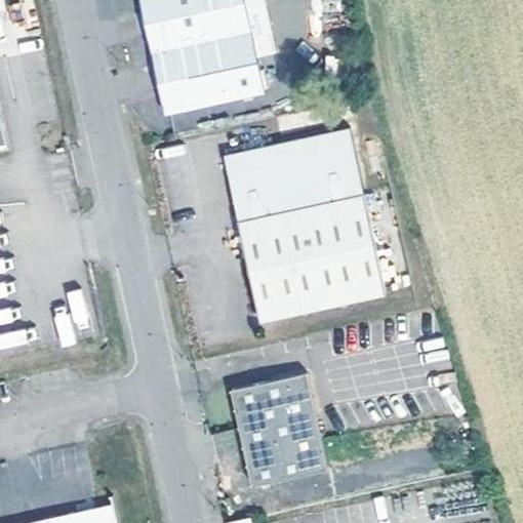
[(0,7),(8,6),(6,0),(0,0),(0,148),(8,146),(0,111),(0,7)]
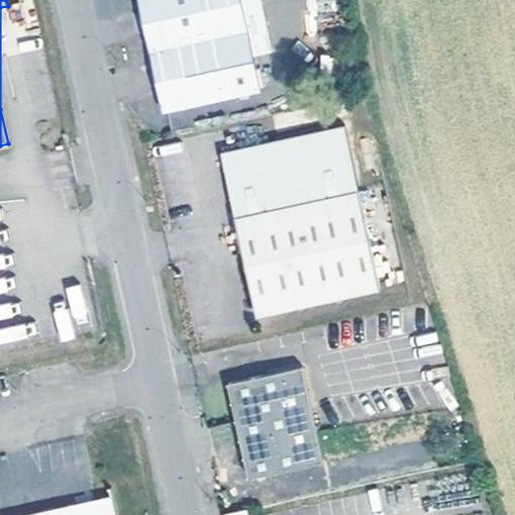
[(240,0),(134,0),(140,22),(160,112),(260,91),(252,56),(240,0)]
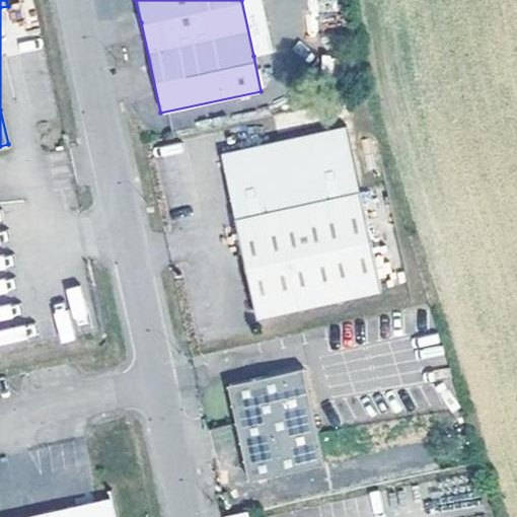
[(260,0),(241,0),(253,56),(271,53),(260,0)]
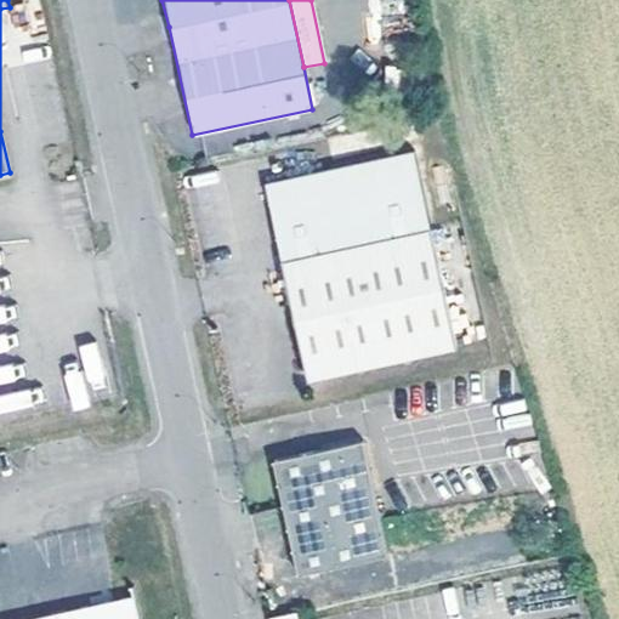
[(455,351),(414,153),(265,186),(306,382),(455,351)]
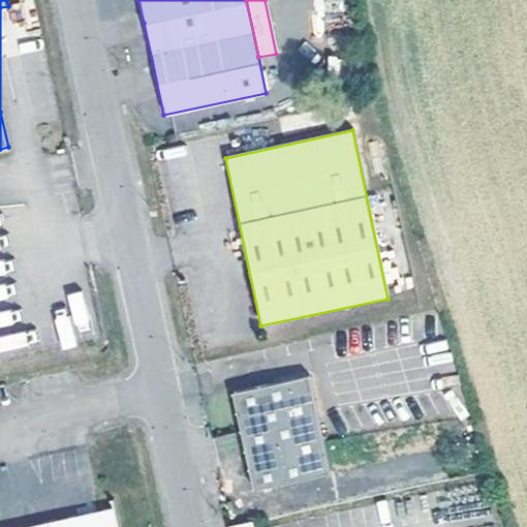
[(330,473),(309,375),(234,393),(254,490),(330,473)]
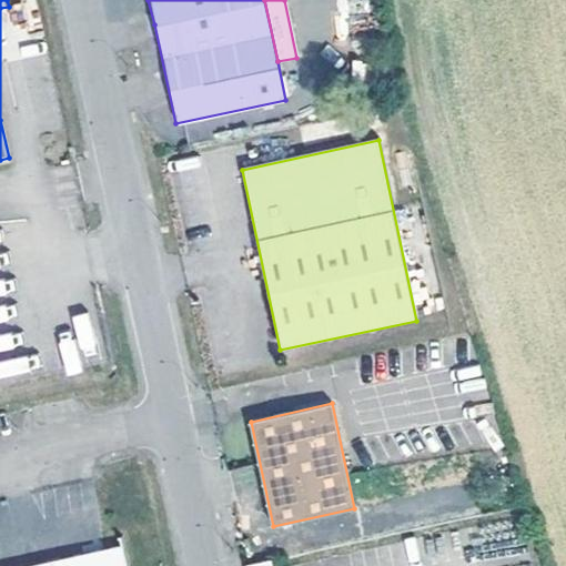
[(120,536),(79,545),(80,555),(122,546),(120,536)]
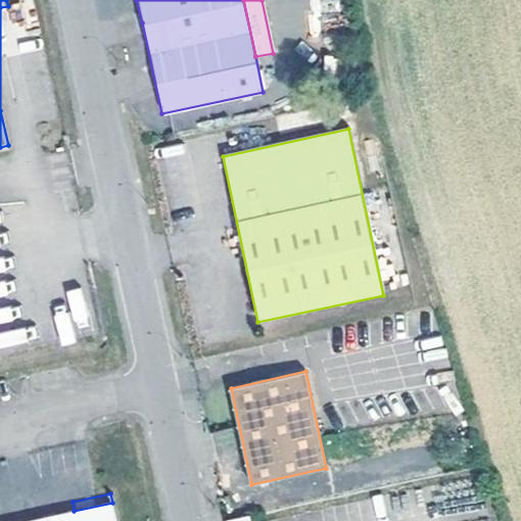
[(59,513),(21,520),(115,520),(112,503),(74,511),(73,502),(63,504),(57,505),(59,513)]
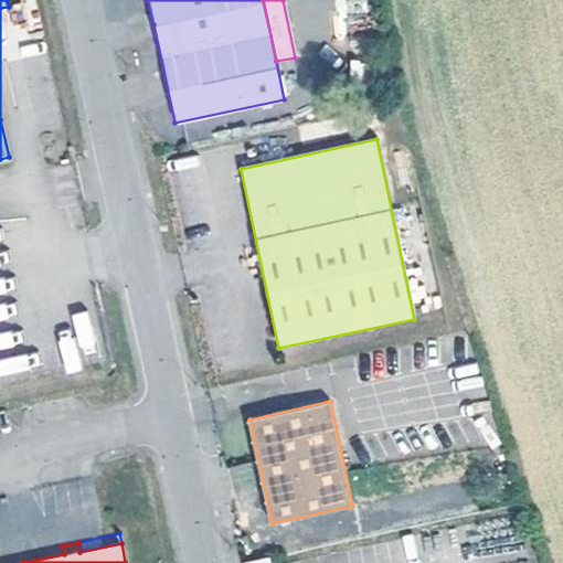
[(23,562),(64,554),(62,545),(0,559),(0,562),(23,562)]
